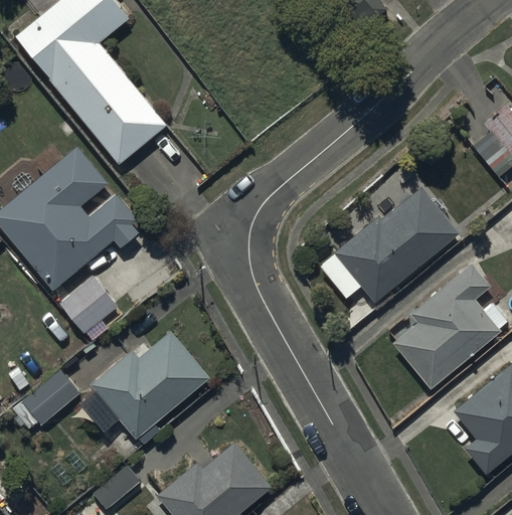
[(115,0),(56,0),(13,35),(119,164),(169,123),(102,41),(130,18),(115,0)]
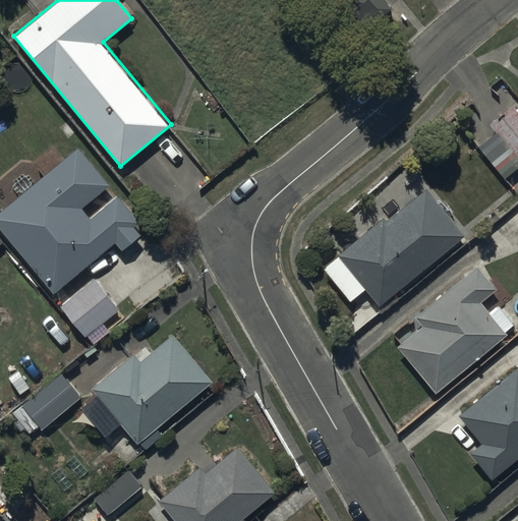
[(392,11),(382,0),(346,0),(369,29),(392,11)]
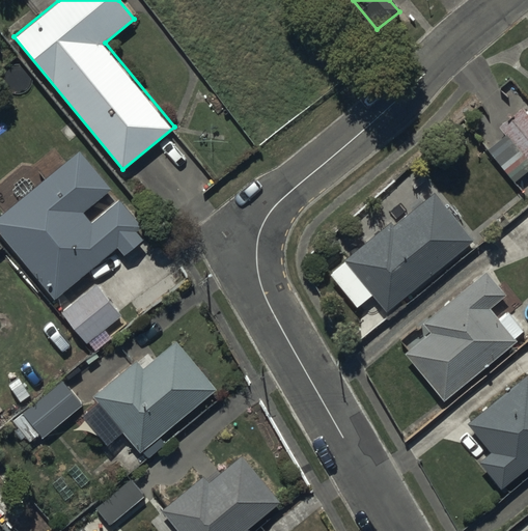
[(527,110),(509,86),(466,120),(511,178),(527,165),(527,110)]
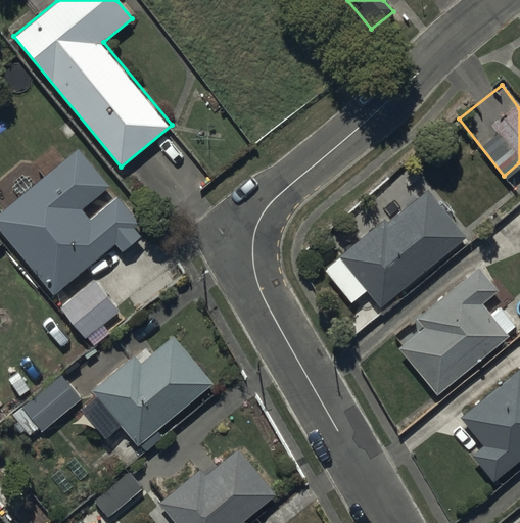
[(80,148),(0,210),(0,227),(54,294),(116,245),(124,253),(144,237),(138,229),(142,225),(121,197),(92,221),(84,210),(111,189),(80,148)]
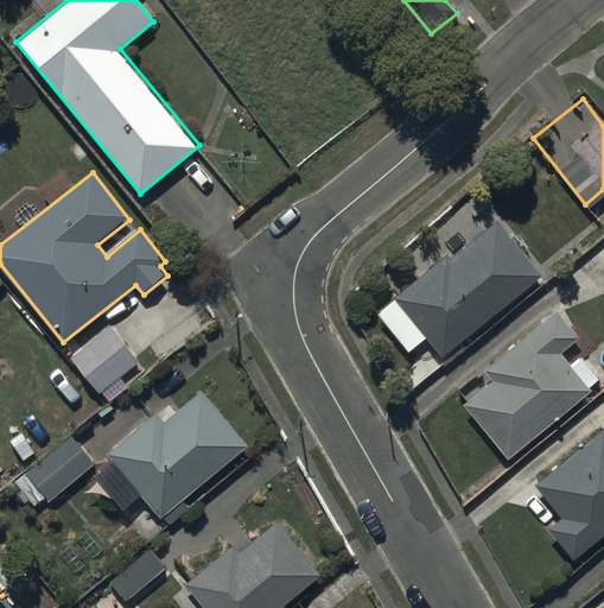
[(375,314),(411,355),(427,341),(443,360),(544,273),(494,216),(475,233),(477,236),(465,247),(461,241),(375,314)]
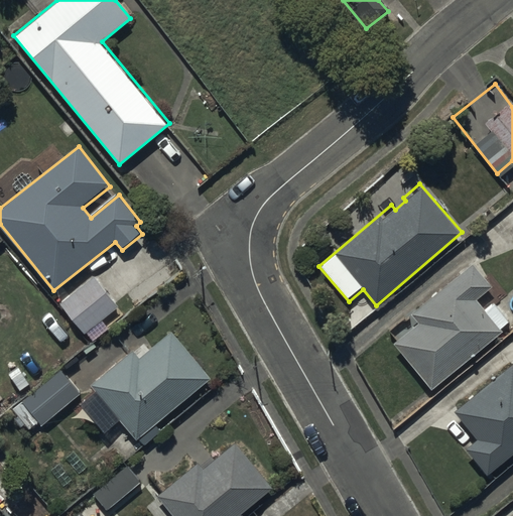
[(394,343),(392,344),(431,391),(502,334),(500,331),(507,325),(492,305),(485,311),(475,300),(491,288),(471,264),(409,314),(417,324),(410,330),(403,320),(387,334),(394,343)]
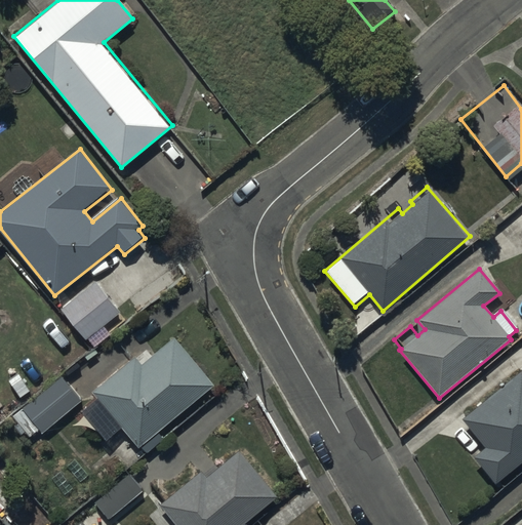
[(94,281),(59,309),(84,339),(119,312),(94,281)]
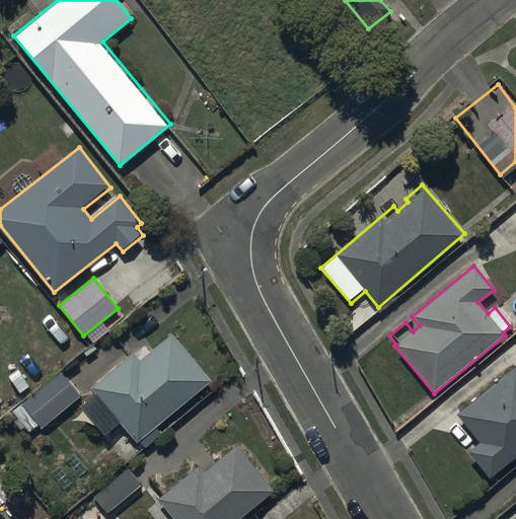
[(130,353),(86,388),(115,423),(109,427),(123,443),(129,438),(141,453),(159,438),(152,430),(210,383),(169,332),(135,360),(130,353)]
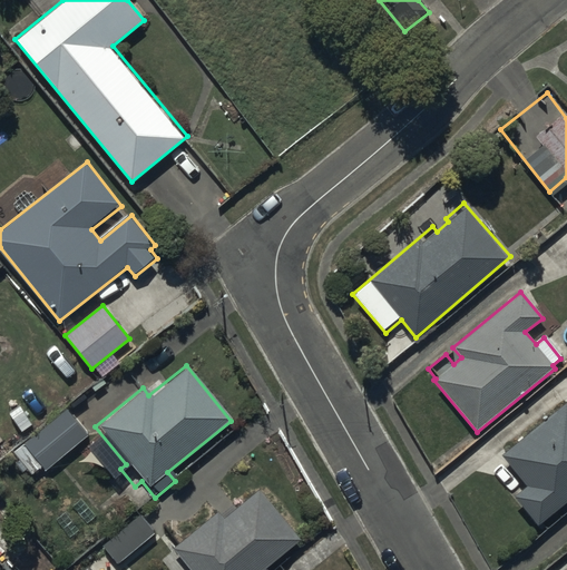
[(524,485),(510,497),(536,527),(566,499),(566,405),(563,401),(498,455),(524,485)]
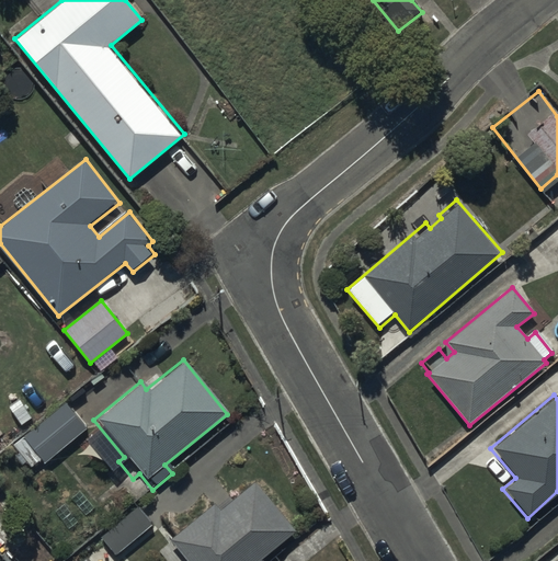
[(89,430),(64,400),(9,445),(31,471),(44,460),(47,465),(89,430)]
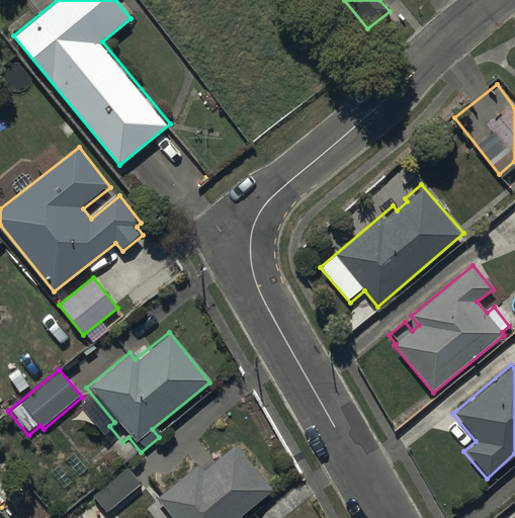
[(194,468),(153,503),(165,517),(240,517),(271,493),(233,446),(199,473),(194,468)]
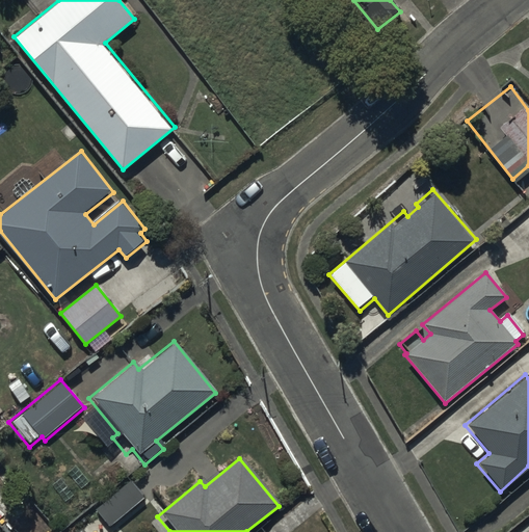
[(128,481),(94,510),(109,528),(143,499),(128,481)]
